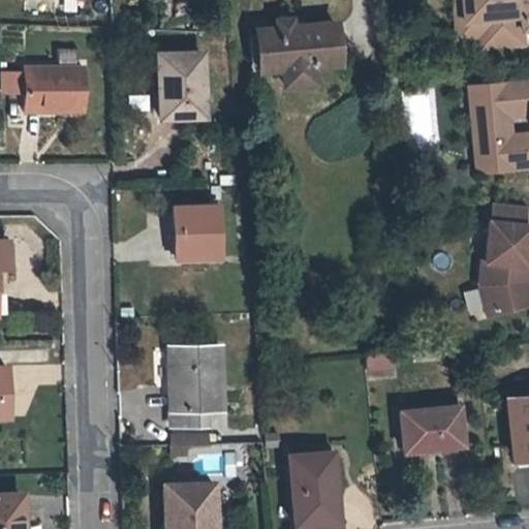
[(473,20),(470,0),(453,0),(457,37),(478,35),(476,20),(473,20)]
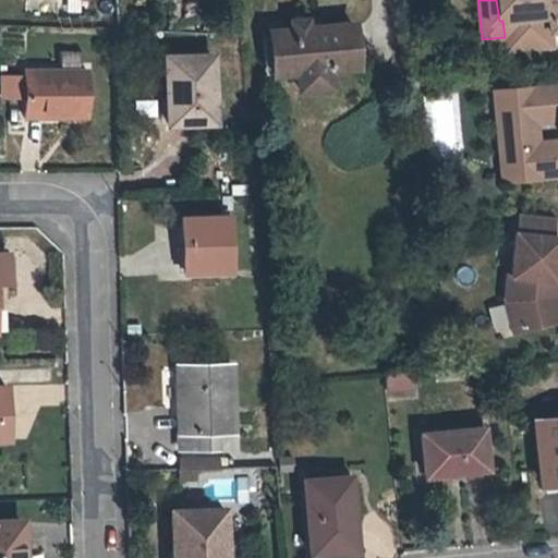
[(505,37),(506,50),(550,46),(549,31),(548,16),(557,14),(557,0),(496,0),(499,21),(502,21),(505,37)]
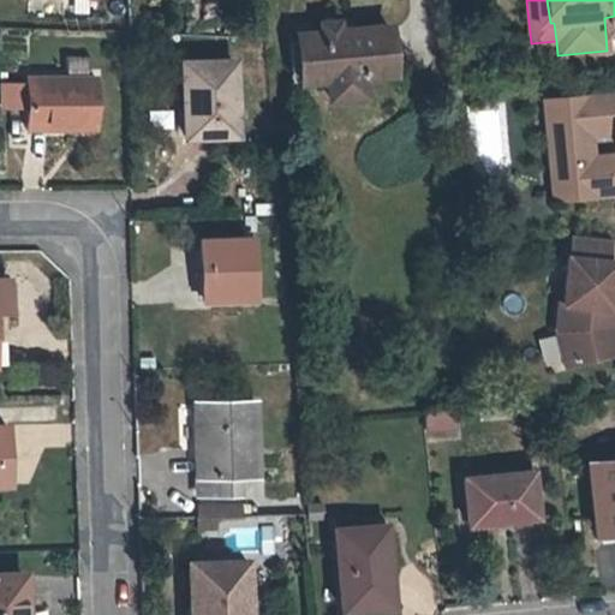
[(614,16),(604,18),(605,34),(614,33),(614,16)]
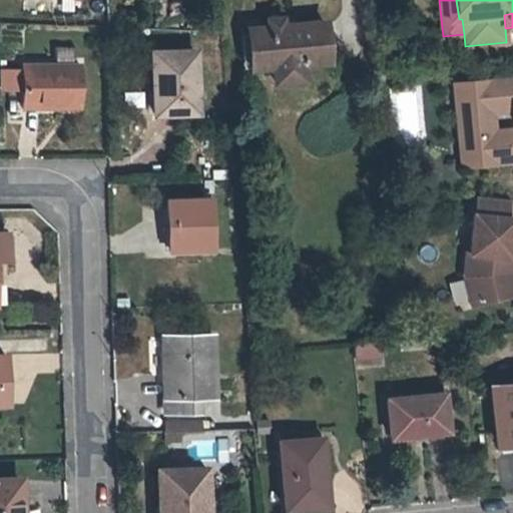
[(266,27),(285,25),(283,18),(266,20),(266,27)]
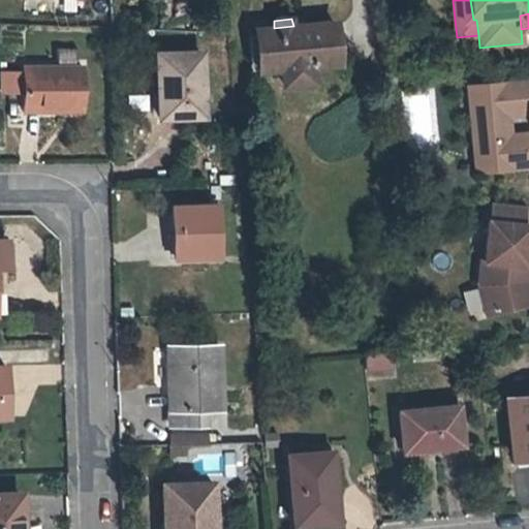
[(333,22),(293,26),(274,28),(254,30),(258,70),(281,68),(283,84),(311,82),(310,65),(337,63),(333,22)]
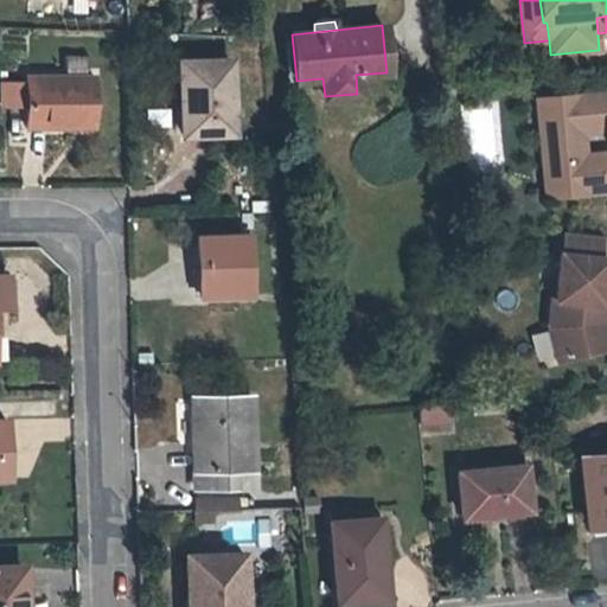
[(181,133),(232,132),(230,59),(180,61),(181,133)]
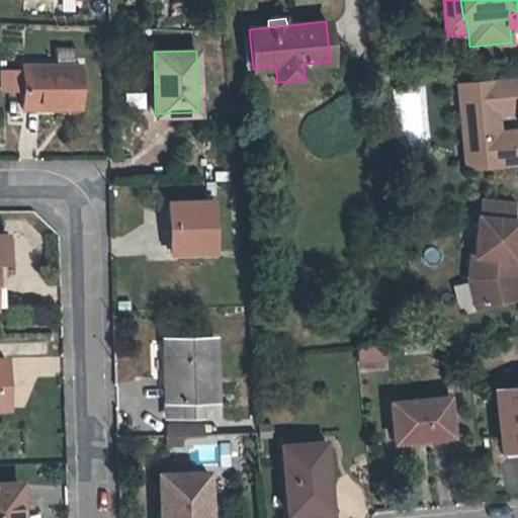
[(21,63),(21,69),(22,91),(23,107),(80,106),(79,62),(21,63)]
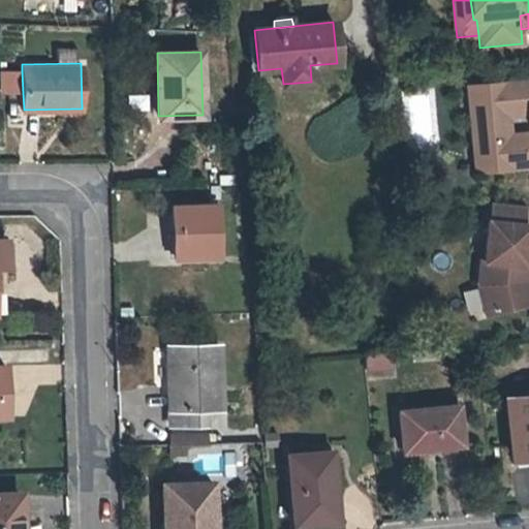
[(23,93),(22,70),(0,70),(0,93),(0,94),(23,93)]
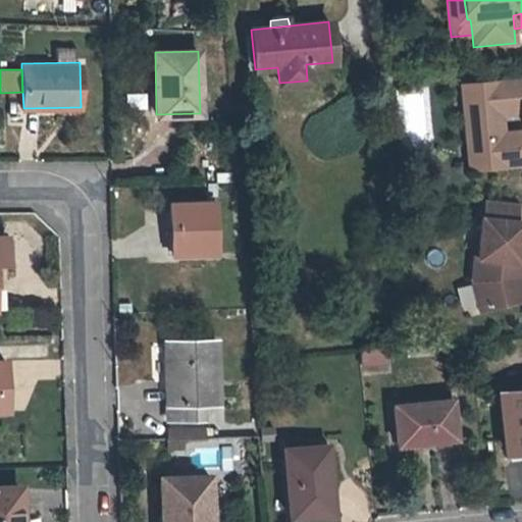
[(392,70),(381,71),(381,82),(393,82),(392,70)]
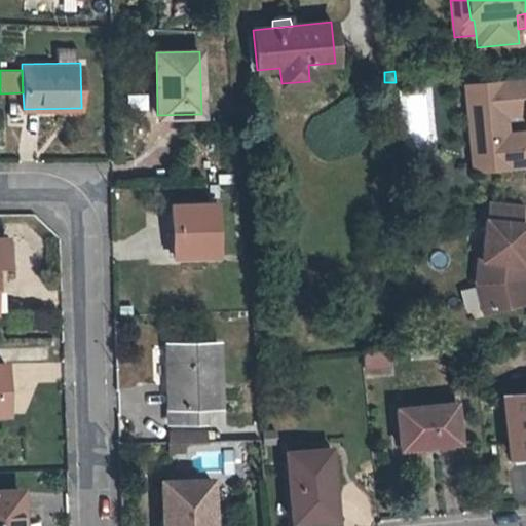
[(525,80),(466,86),(474,171),(525,164),(525,132),(508,134),(505,114),(525,112),(525,80)]
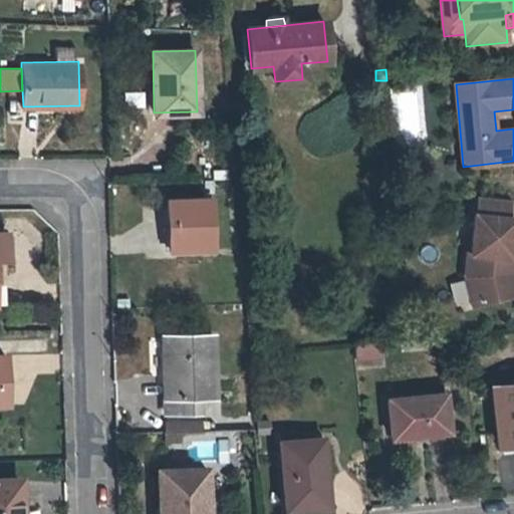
[(477,197),(475,214),(510,218),(512,200),(477,197)]
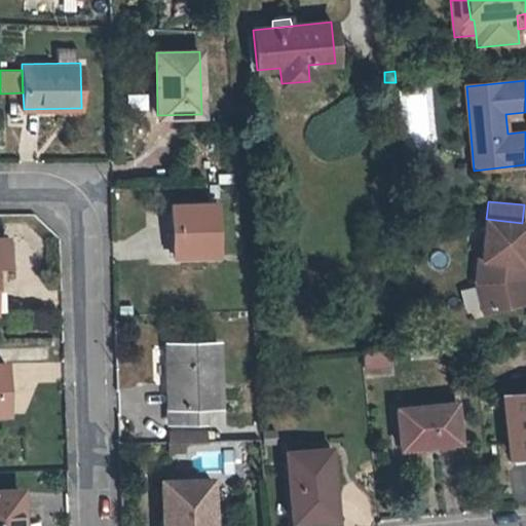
[(173,256),(217,255),(215,203),(171,205),(173,256)]
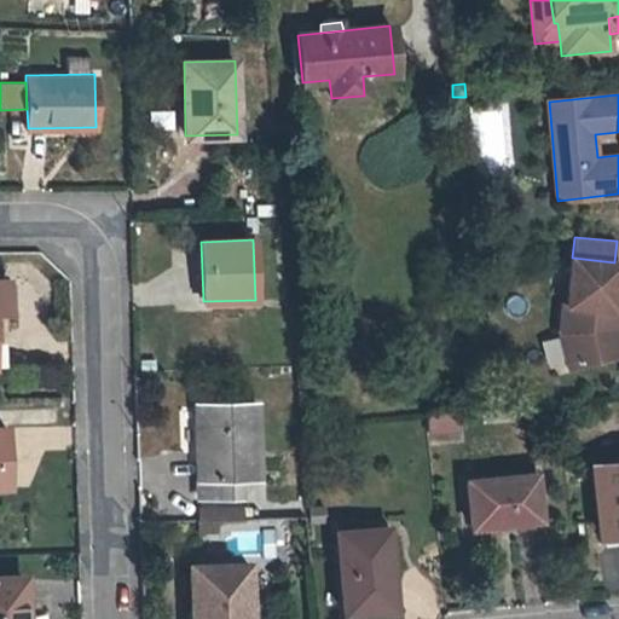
[(568,368),(614,356),(608,329),(611,310),(615,310),(615,308),(618,271),(618,262),(614,262),(572,258),(567,304),(562,304),(560,333),(568,368)]
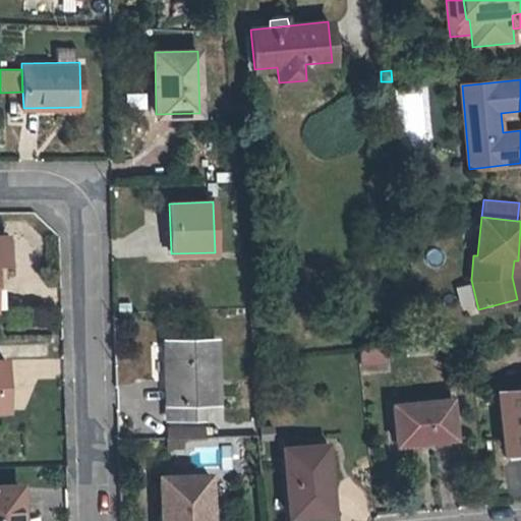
[(0,264),(8,264),(7,237),(0,237),(0,264)]
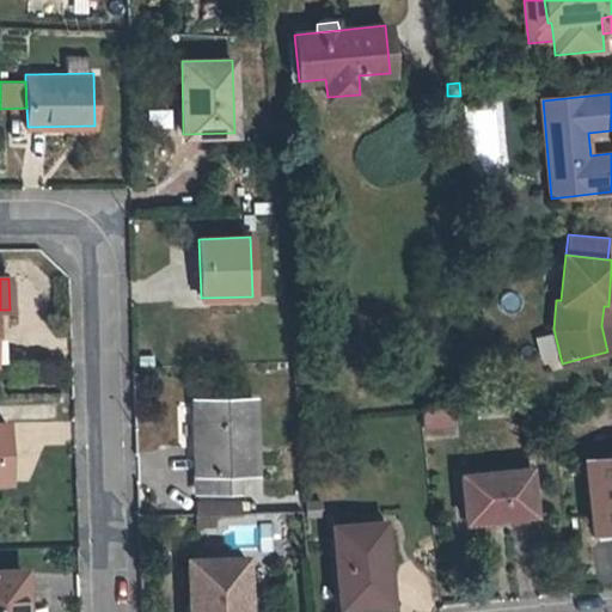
[(609,306),(604,306),(601,325),(607,352),(611,350),(611,332),(610,325),(611,305),(609,305),(609,306)]
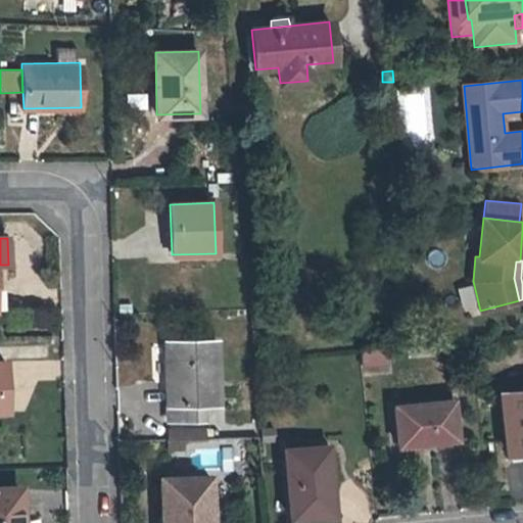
[(216,342),(184,343),(184,354),(167,354),(169,420),(201,419),(200,403),(219,403),(216,342)]
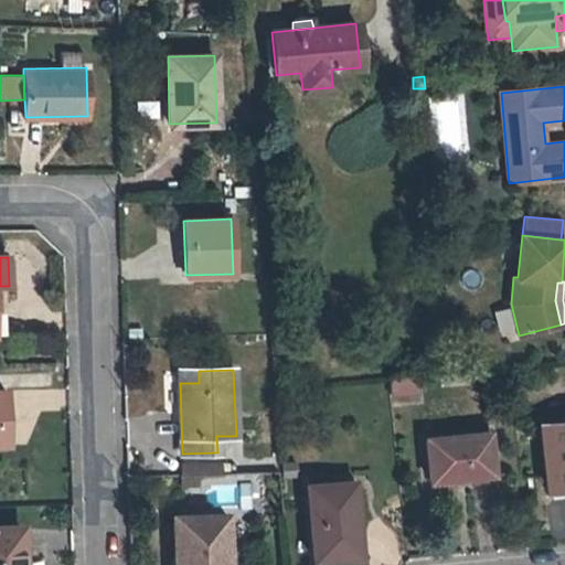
[(199,383),(199,371),(180,371),(180,383),(199,383)]
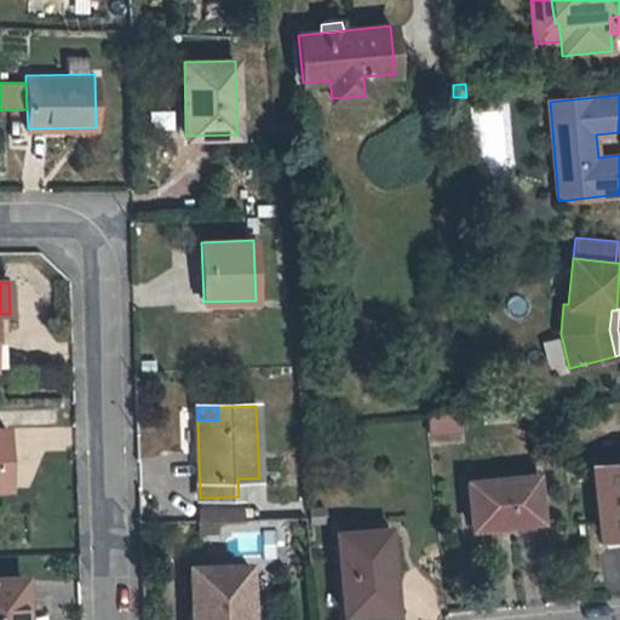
[(458,409),(425,413),(428,434),(459,430),(458,409)]
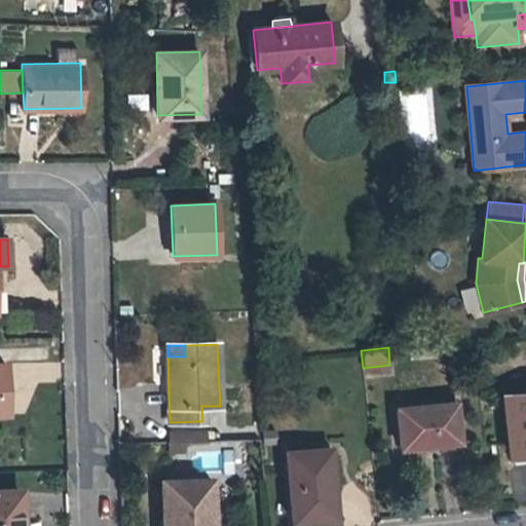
[(525,396),(505,398),(513,464),(525,462),(525,396)]
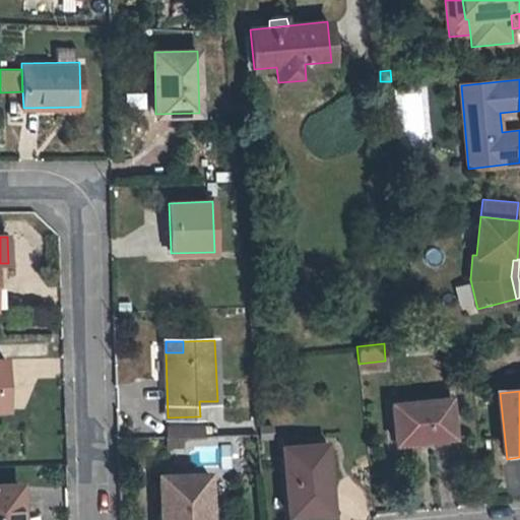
[(396,442),(453,437),(449,398),(393,403),(396,442)]
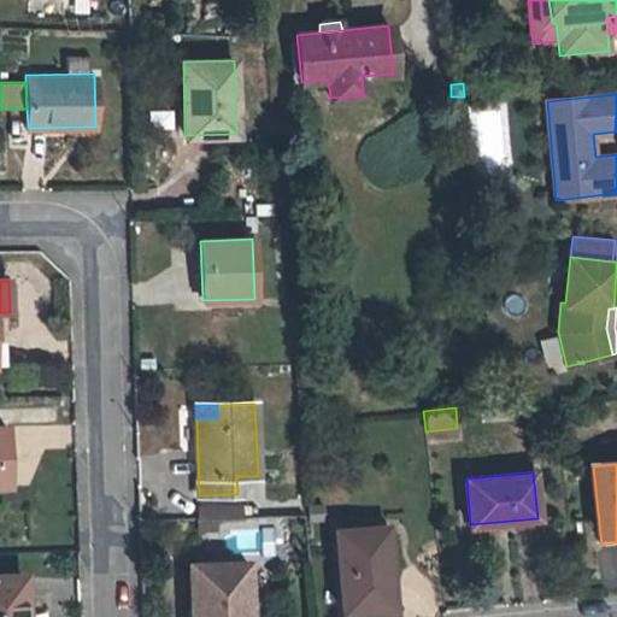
[(198,507),(199,518),(215,518),(241,517),(240,506),(198,507)]
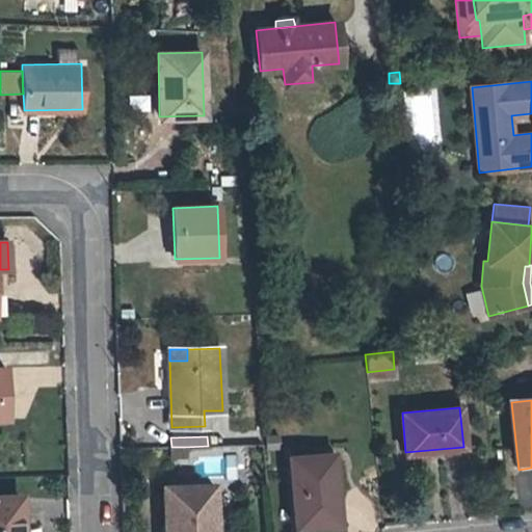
[(185,456),(185,447),(171,447),(171,456),(185,456)]
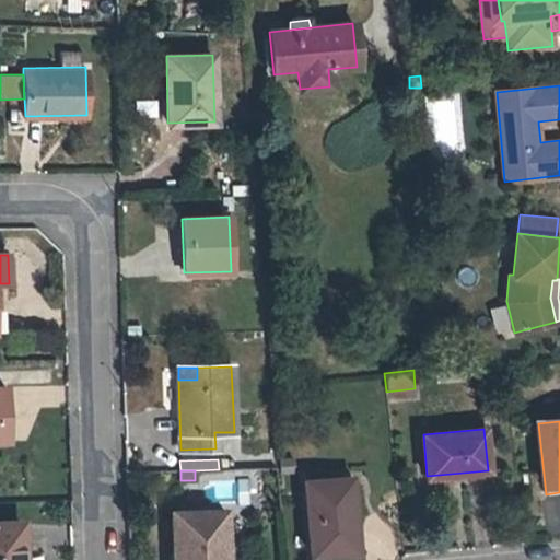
[(312,553),(356,550),(350,478),(306,481),(312,553)]
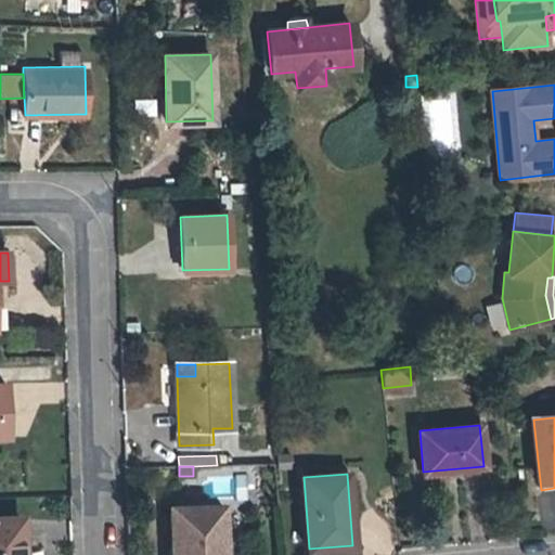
[(170,508),(171,554),(223,554),(222,506),(170,508)]
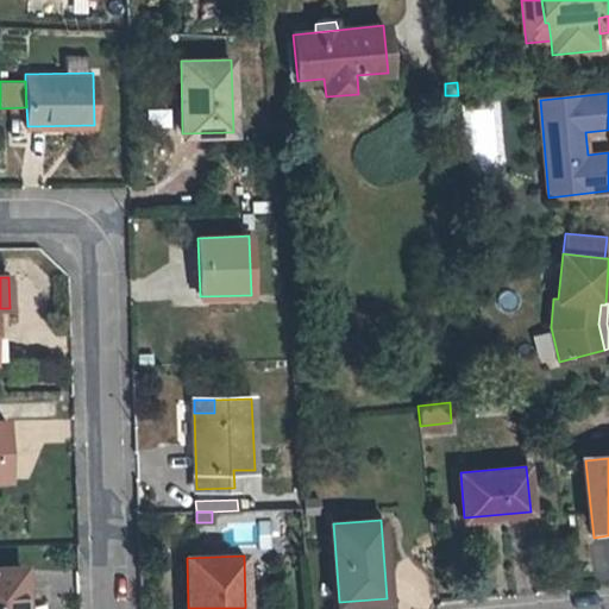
[(0,570),(0,608),(24,608),(23,569),(0,570)]
